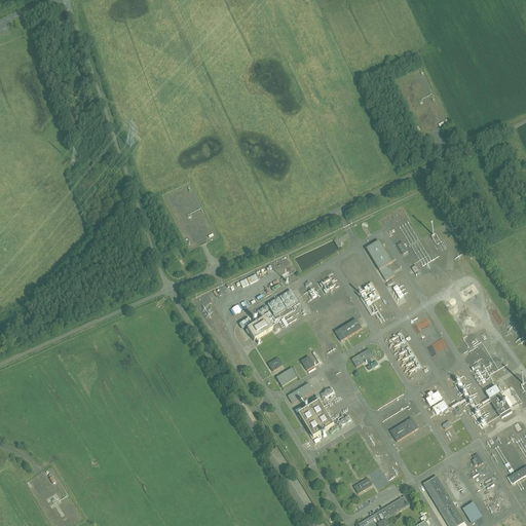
[(379,241),(366,249),(385,282),(396,276),(388,265),(392,263),(379,241)]
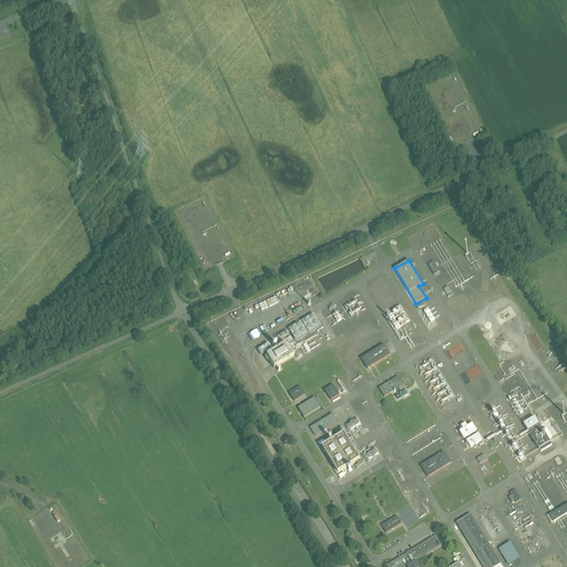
[(433,261),(429,265),(434,275),(440,271),(433,261)]
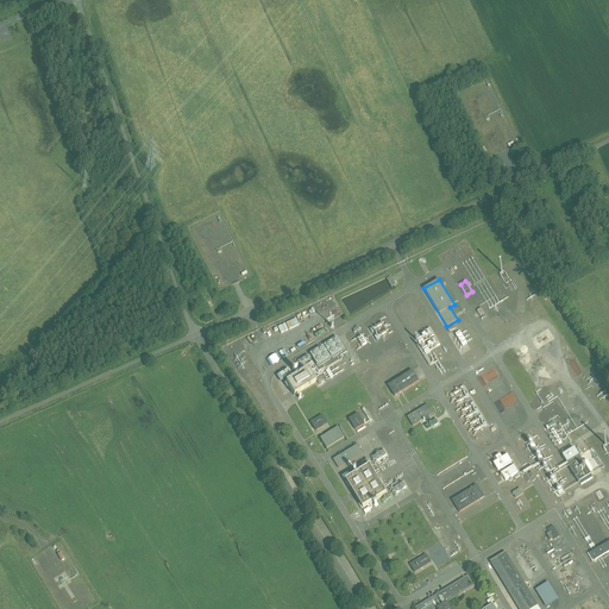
[(286,322),(289,330),(299,325),(296,319),(286,322)]
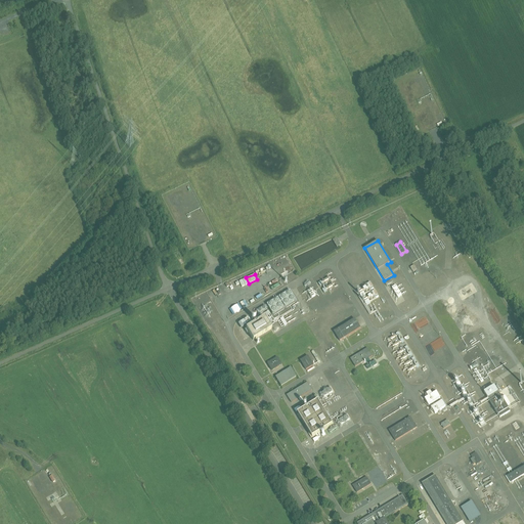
[(328,276),(318,282),(324,293),(334,287),(328,276)]
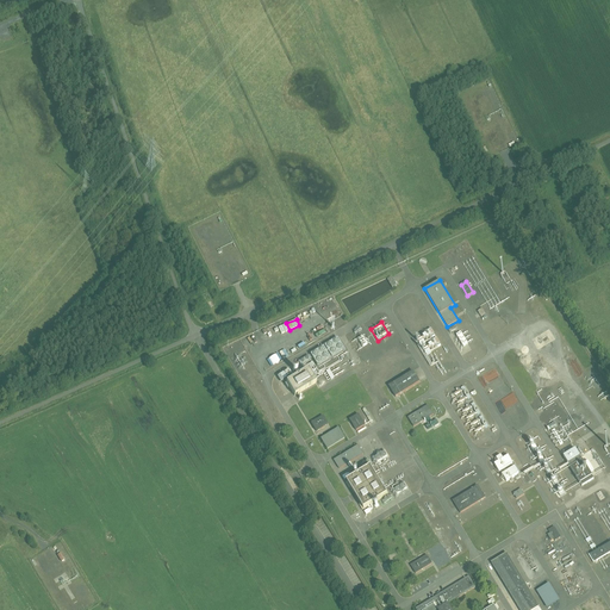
[(279,328),(281,334),(288,330),(286,324),(279,328)]
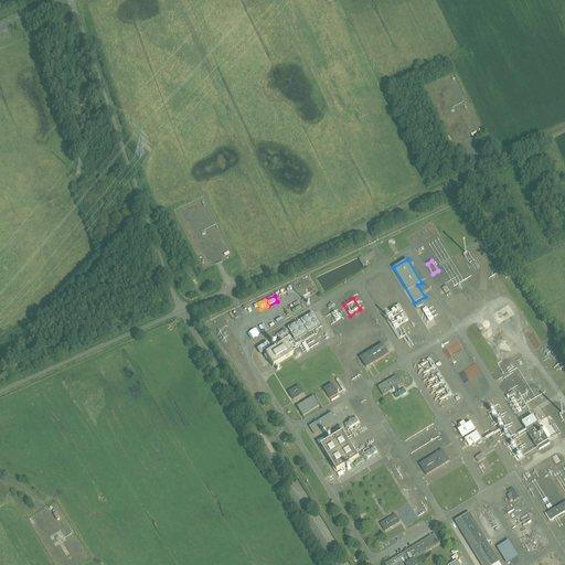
[(409,320),(405,312),(401,315),(398,311),(403,309),(400,305),(384,313),(394,329),(409,320)]
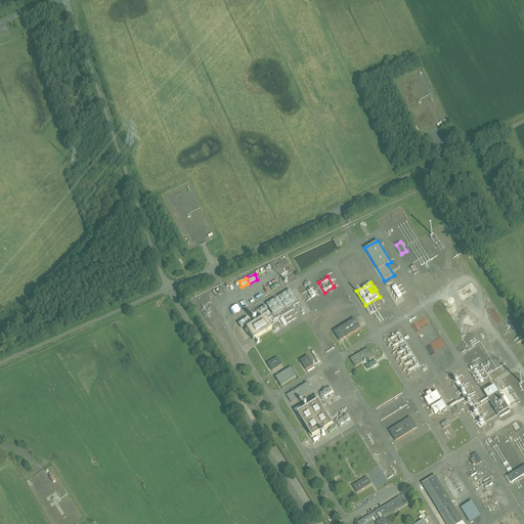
[(392,288),(398,298),(402,295),(396,286),(392,288)]
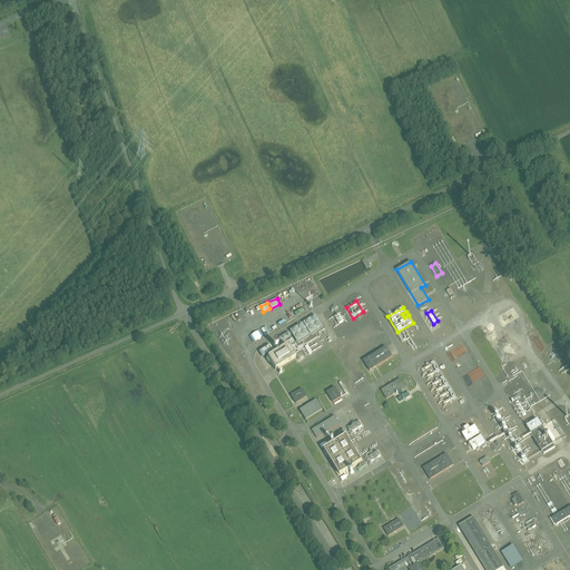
[(331,318),(336,326),(343,321),(338,313),(331,318)]
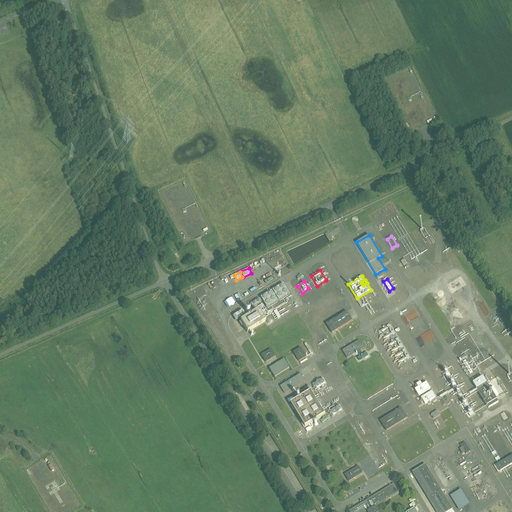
[(265,322),(257,309),(240,319),(248,332),(265,322)]
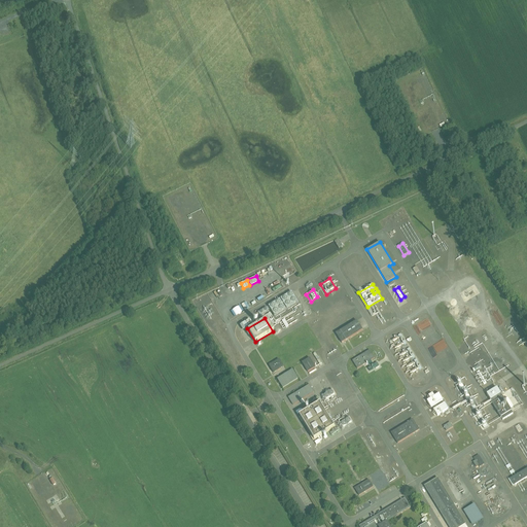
[(428,318),(417,324),(420,330),(422,330),(426,339),(435,334),(428,318)]
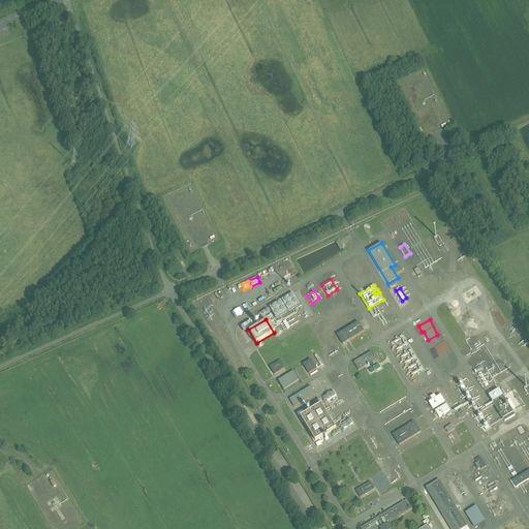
[(241,325),(243,331),(253,325),(250,321),(241,325)]
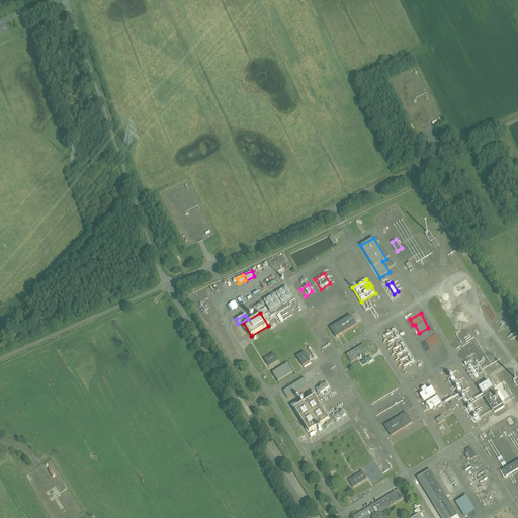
[(349,315),(330,327),(336,337),(355,325),(349,315)]
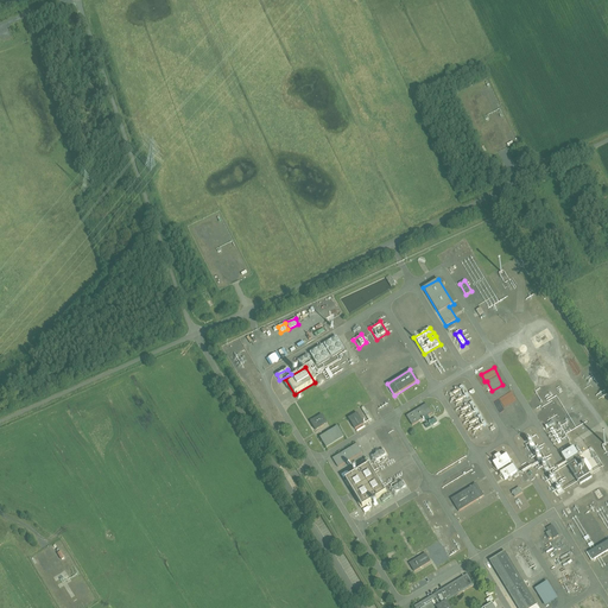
[(450,403),(458,398),(457,396),(461,393),(458,390),(451,393),(450,391),(445,393),(450,403)]
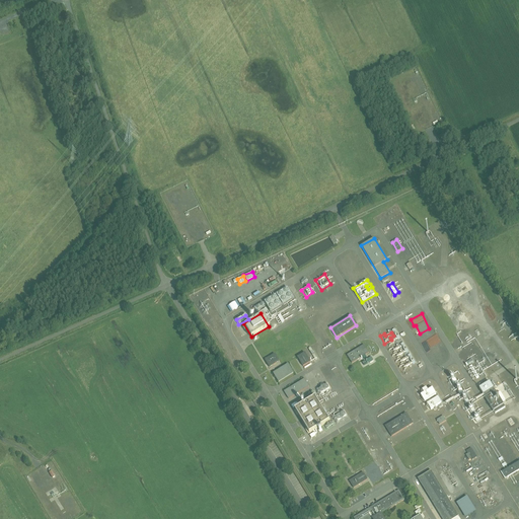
[(430,348),(441,342),(437,334),(426,340),(430,348)]
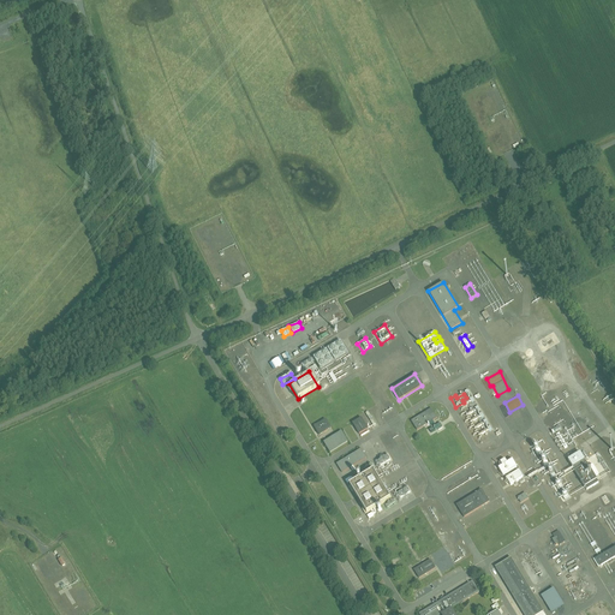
[(431,408),(412,421),(417,430),(437,418),(431,408)]
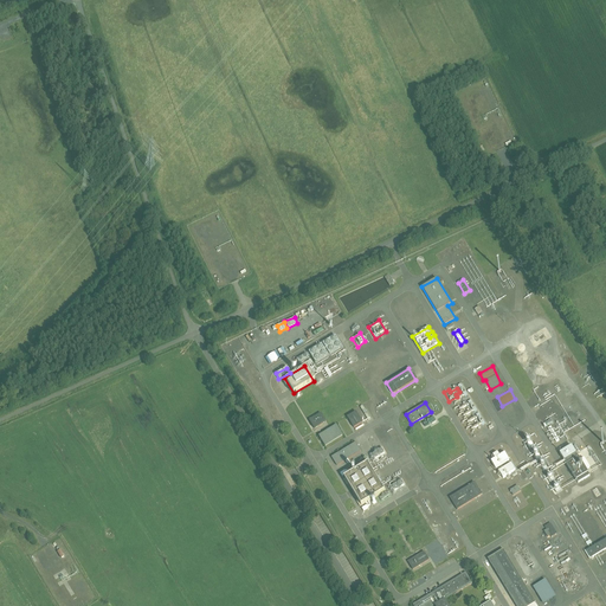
[(320,411),(308,418),(314,426),(326,419),(320,411)]
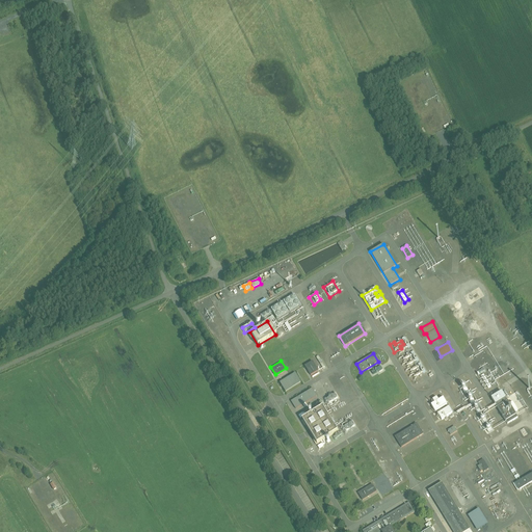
[(314,361),(304,366),(310,375),(318,370),(314,361)]
